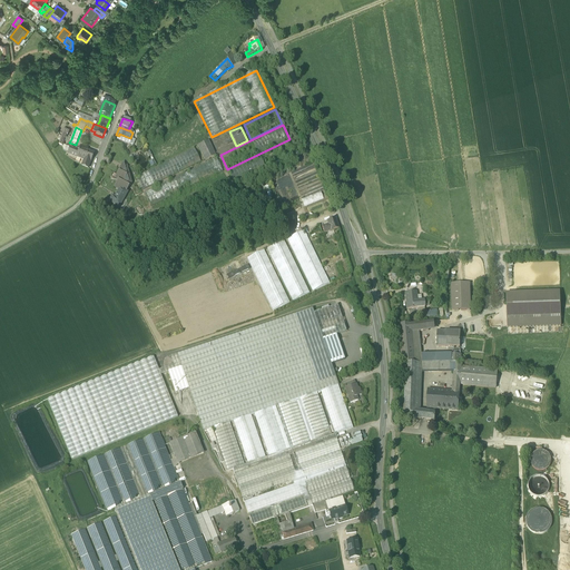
[(58,145),(61,146),(64,141),(66,137),(66,135),(67,135),(68,133),(64,130),(58,145)]
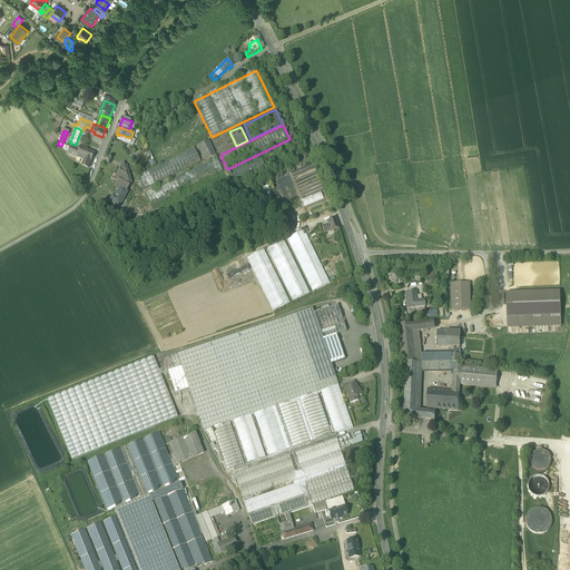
[(117,139),(128,144),(129,140),(130,138),(119,134),(119,136),(117,139)]
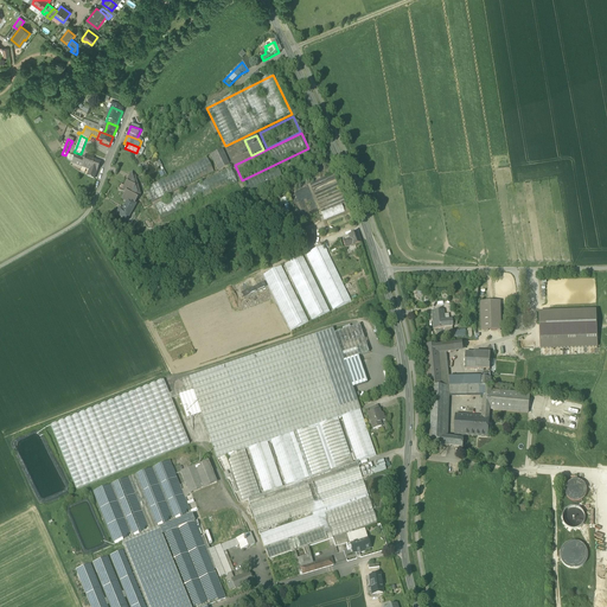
[(243,181),(250,197),(317,164),(310,149),(243,181)]
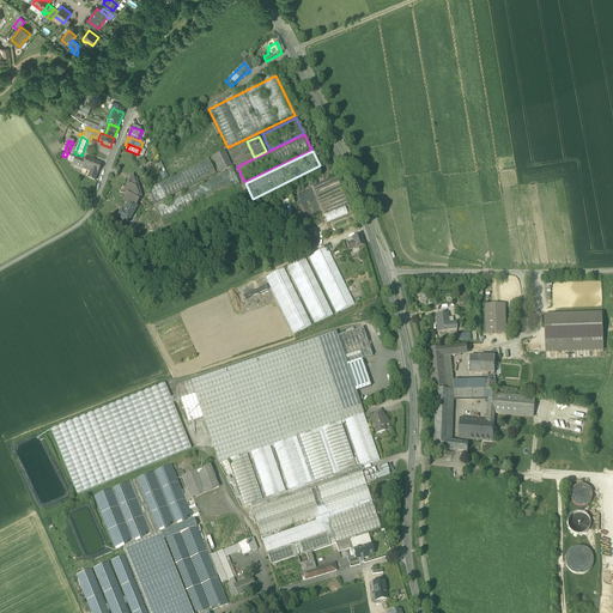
[(213,157),(220,174),(232,168),(224,152),(213,157)]
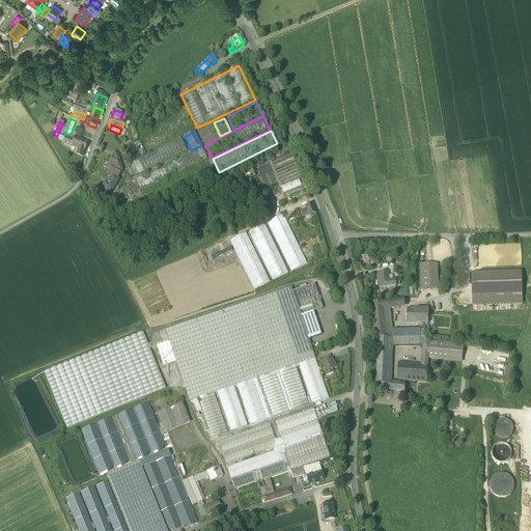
[(77,154),(82,157),(87,143),(81,141),(82,138),(75,136),(73,140),(73,141),(72,140),(65,137),(65,138),(63,141),(62,143),(62,144),(78,150),(77,154)]
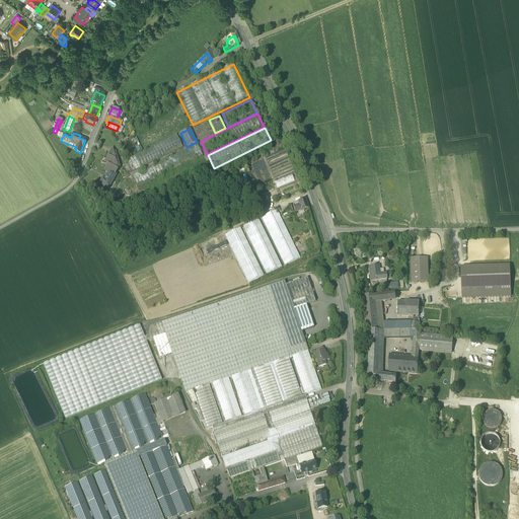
[(124,160),(130,173),(182,148),(176,135),(124,160)]
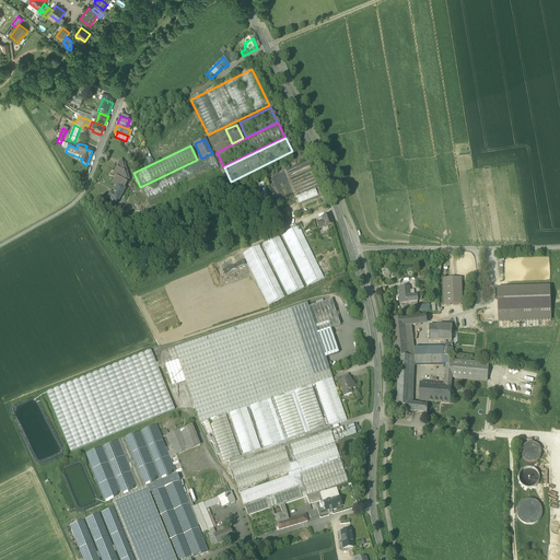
[(141,189),(148,203),(219,168),(212,155),(141,189)]
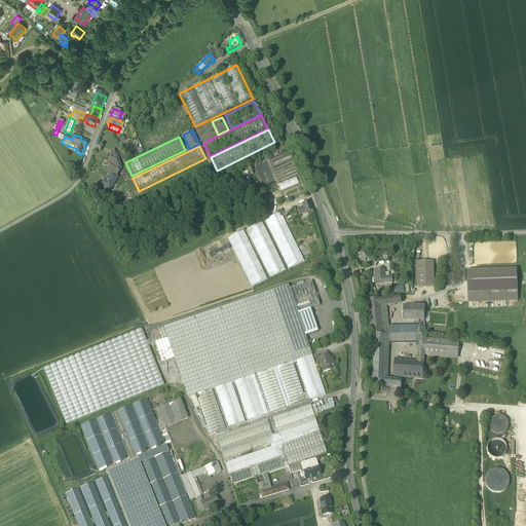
[(120,170),(119,173),(121,170),(117,153),(115,156),(114,150),(111,154),(111,155),(117,157),(116,158),(117,158),(117,159),(118,159),(118,160),(118,161),(117,161),(119,163),(119,165),(119,166),(120,166),(120,167),(119,168),(120,170)]
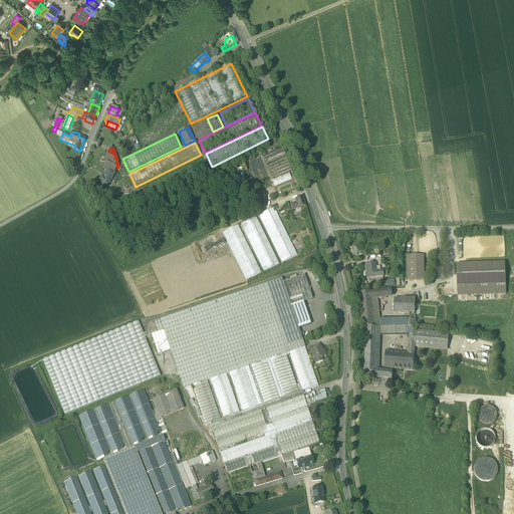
[(104,171),(106,172),(108,170),(113,173),(116,169),(117,166),(116,165),(117,164),(117,163),(116,163),(116,162),(116,160),(114,158),(115,158),(115,157),(115,156),(114,156),(114,155),(113,155),(114,154),(108,152),(104,159),(106,163),(104,167),(103,168),(105,169),(104,171)]
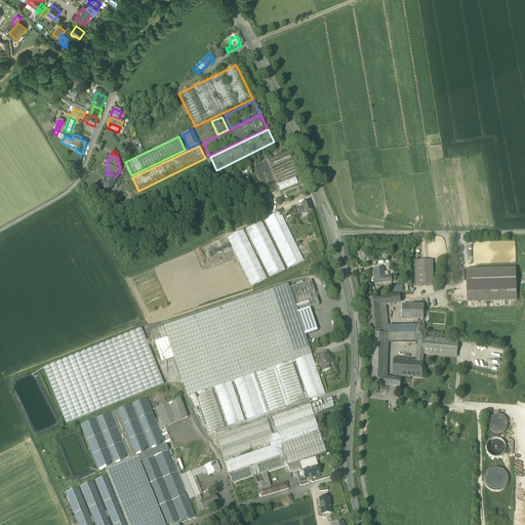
[(117,177),(116,176),(111,173),(109,175),(106,183),(104,180),(101,186),(110,192),(117,177)]
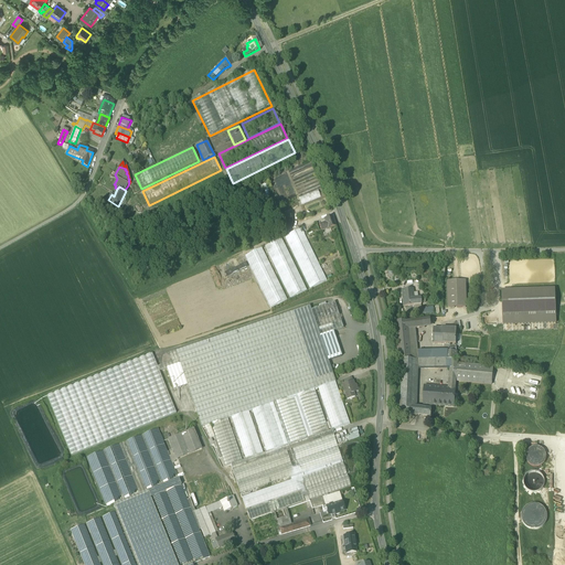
[(318,190),(299,198),(302,205),(321,198),(318,190)]
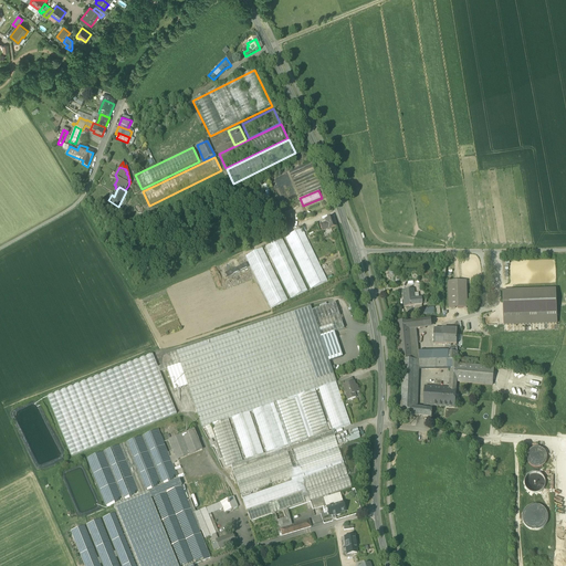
[(318,226),(322,232),(336,228),(333,218),(324,221),(325,223),(318,226)]
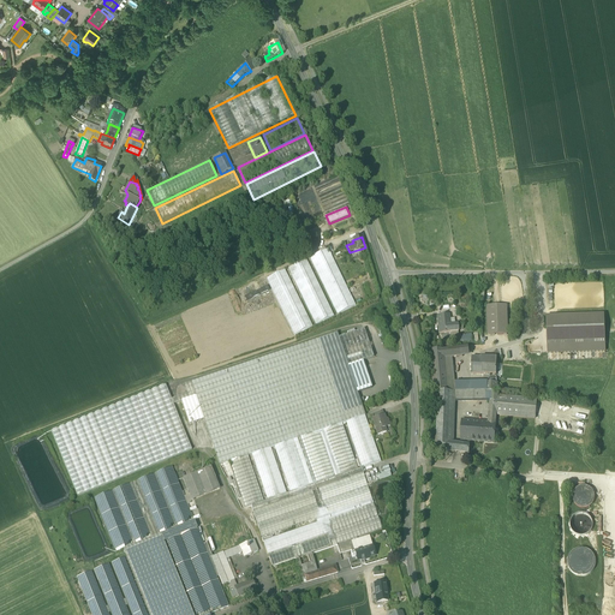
[(310,258),(336,315),(356,305),(328,250),(310,258)]
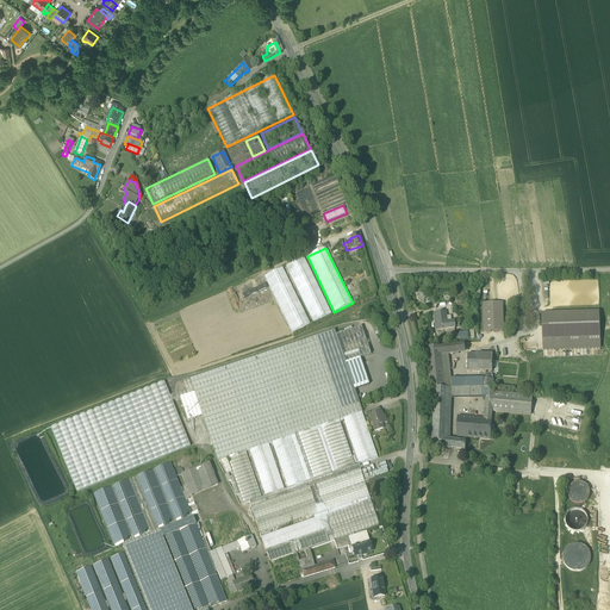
[(286,267),(312,322),(330,313),(304,257),(286,267)]
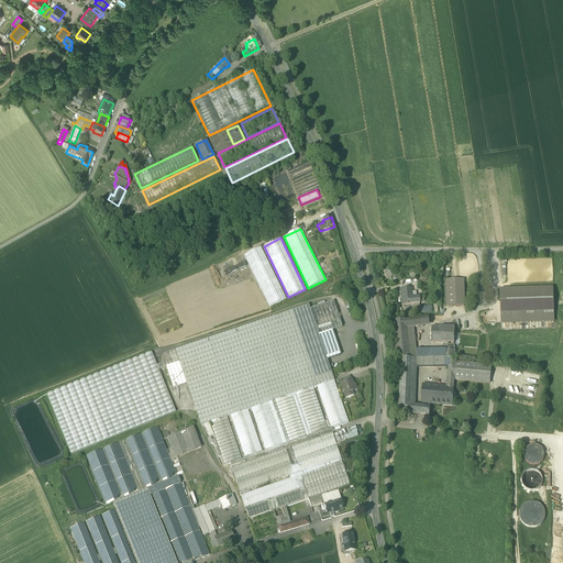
[(244,255),(268,307),(285,299),(261,247),(244,255)]
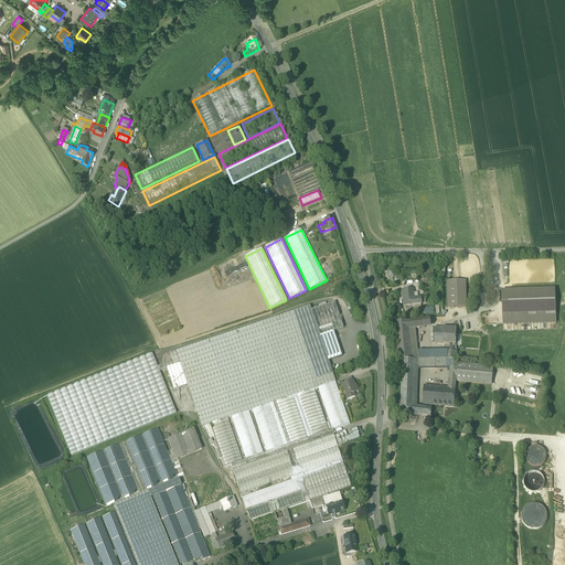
[(225,273),(227,276),(248,266),(246,263),(225,273)]
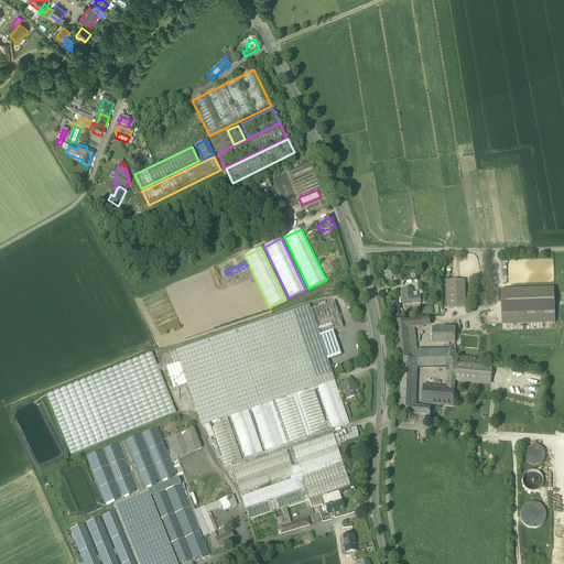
[(464,281),(447,281),(448,307),(465,307),(464,281)]
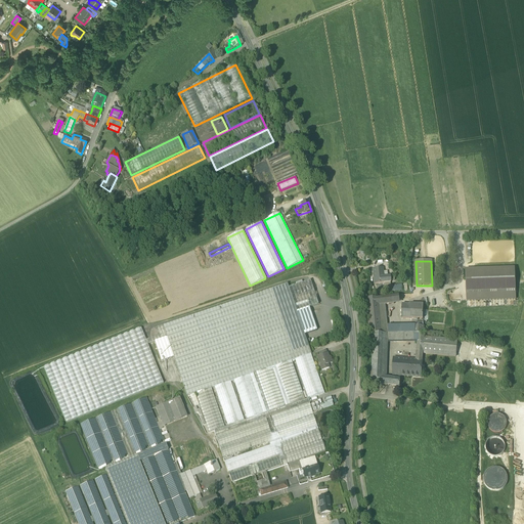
[(375,285),(383,284),(383,277),(384,277),(383,272),(383,268),(373,269),(375,285)]
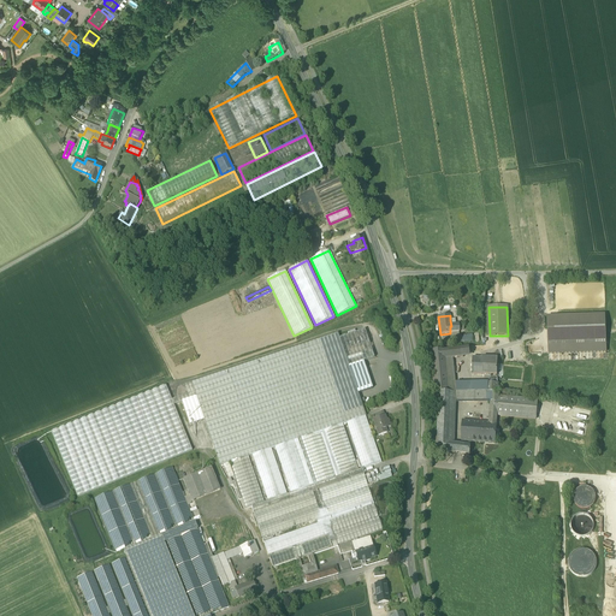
[(548,318),(549,354),(606,351),(605,315),(548,318)]
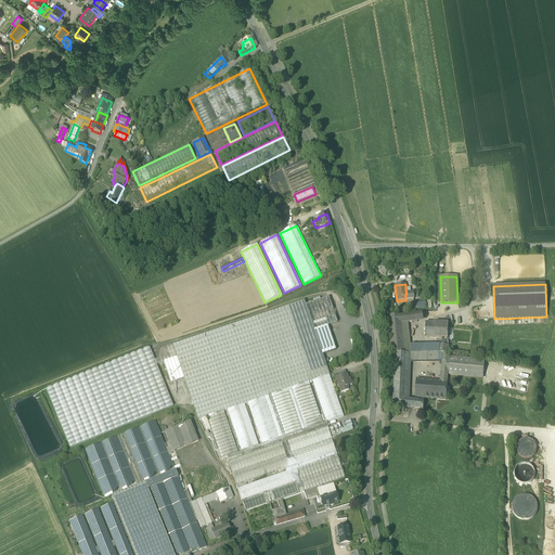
[(328,297),(306,306),(314,331),(327,326),(337,322),(328,297)]
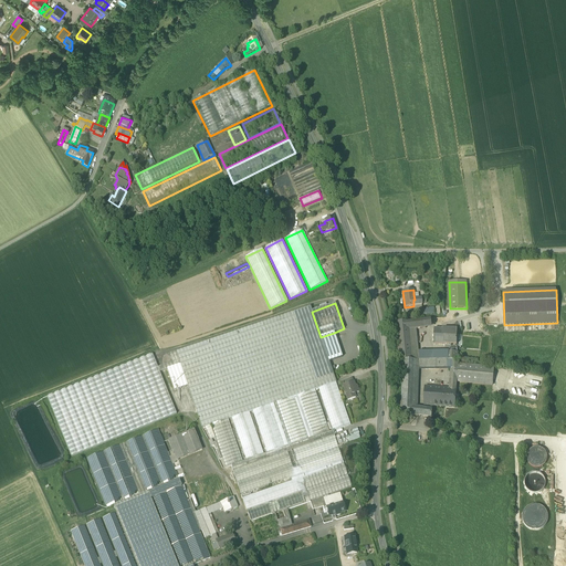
[(328,362),(321,337),(312,312),(310,307),(209,342),(236,417),(250,412),(253,411),(294,397),(297,396),(315,390),(318,389),(336,383),(328,362)]
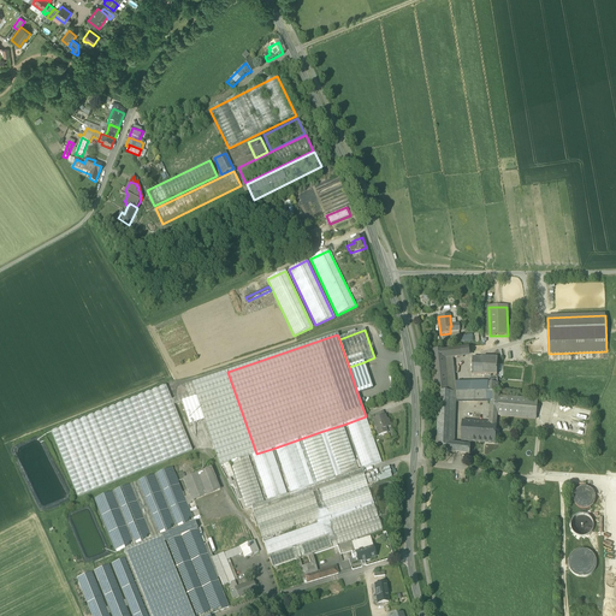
[(443,350),(444,360),(452,359),(463,357),(463,354),(469,354),(469,348),(443,350)]
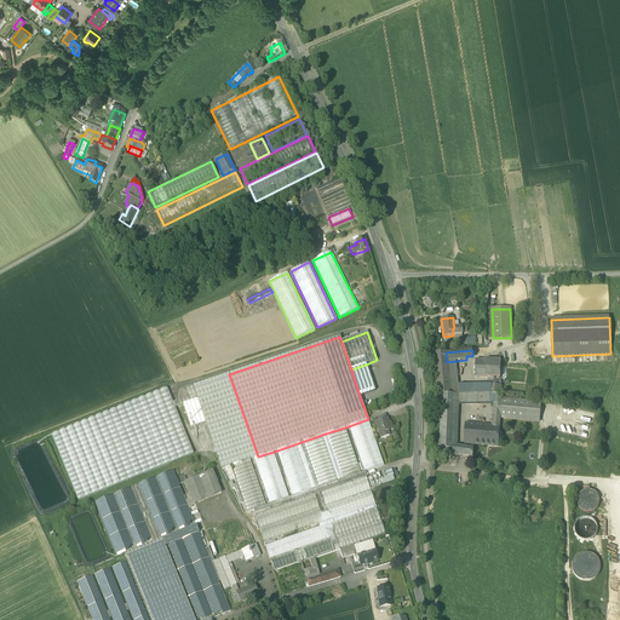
[(441,396),(451,396),(447,362),(446,352),(432,354),(436,396),(441,396)]
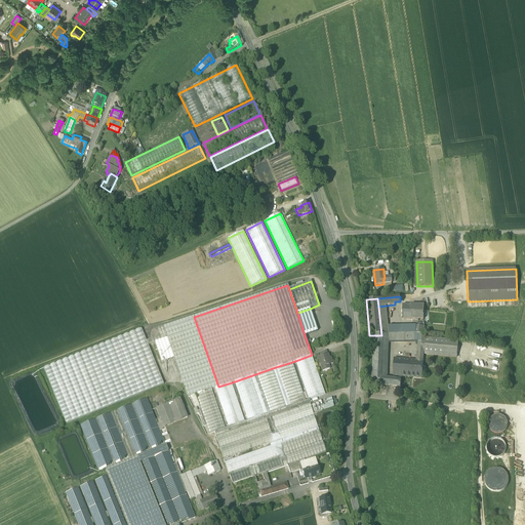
[(402,319),(412,320),(412,313),(410,313),(410,306),(403,305),(402,319)]
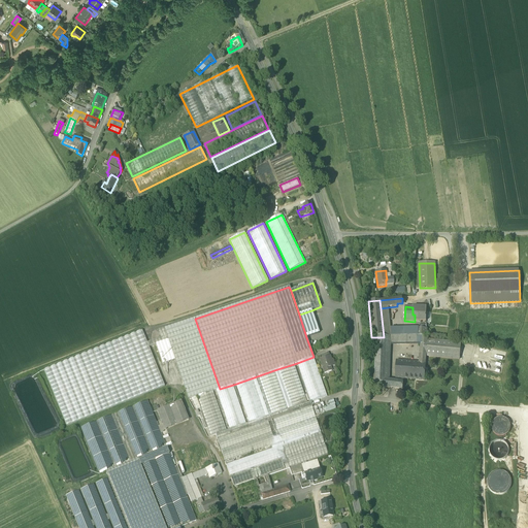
[(390,329),(388,307),(381,308),(384,337),(387,337),(419,336),(419,328),(390,329)]
